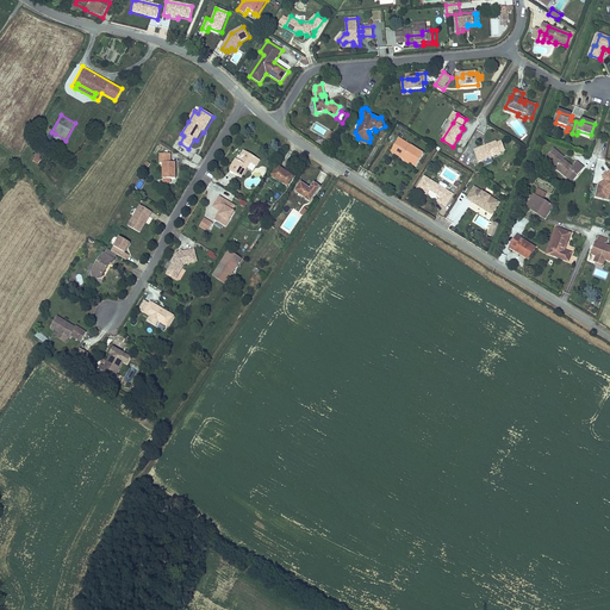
[(324,136),(328,129),(316,123),(312,130),(324,136)]
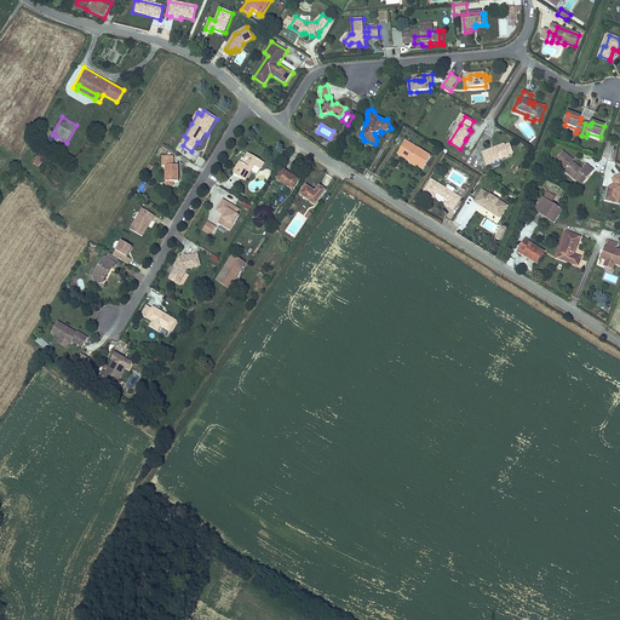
[(408,161),(409,164),(415,167),(422,170),(430,158),(405,142),(400,150),(407,154),(403,159),(408,161)]
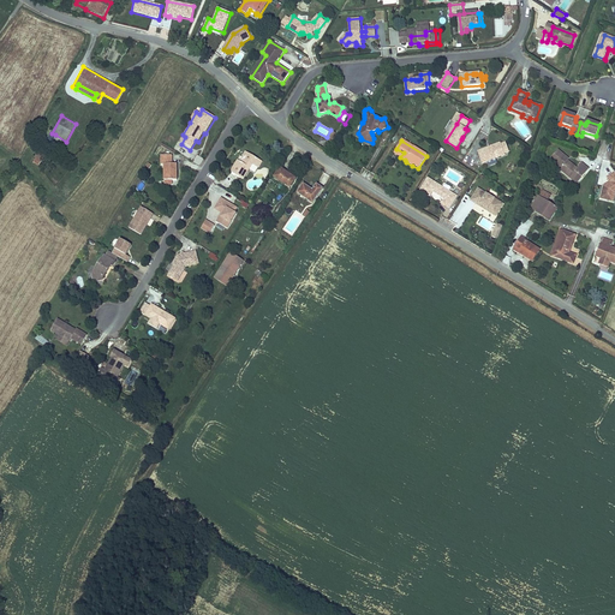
[(505,154),(509,153),(506,144),(501,145),(500,144),(478,154),(483,166),(506,157),(505,154)]
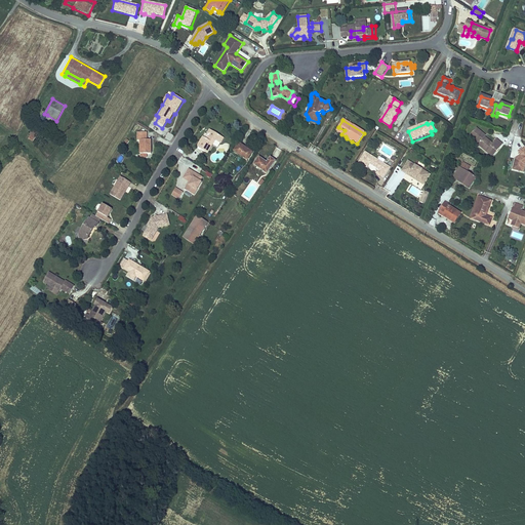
[(491,147),(497,152),(503,145),(497,139),(493,144),(485,136),(483,134),(484,133),(478,127),(471,135),(480,143),(479,145),(487,152),(491,147)]
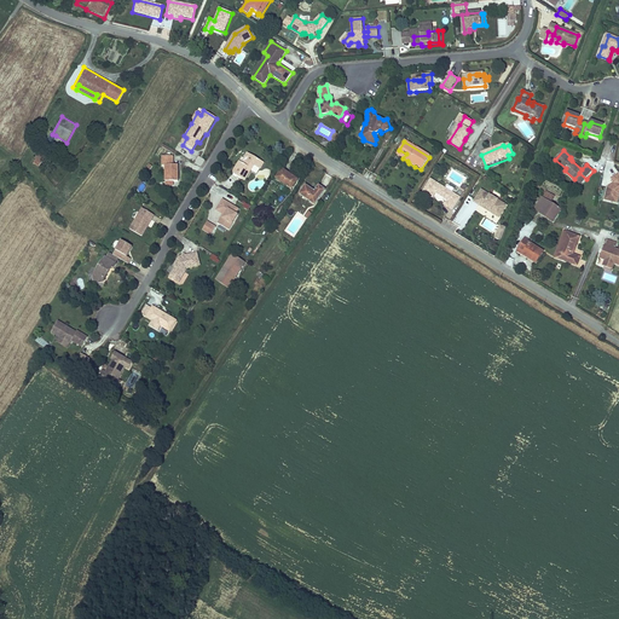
[(242,167),(239,166),(232,177),(243,184),(256,161),(247,156),(243,162),(242,167)]
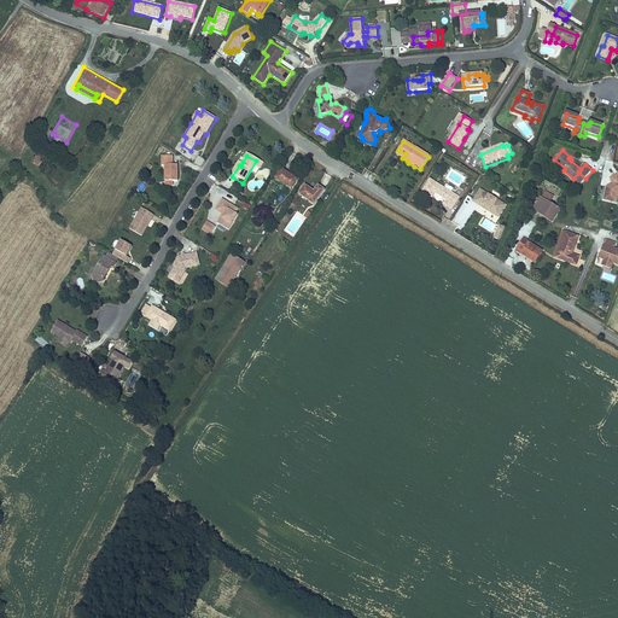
[(164,168),(165,187),(173,187),(173,184),(178,184),(178,167),(173,167),(173,158),(162,158),(162,168),(164,168)]
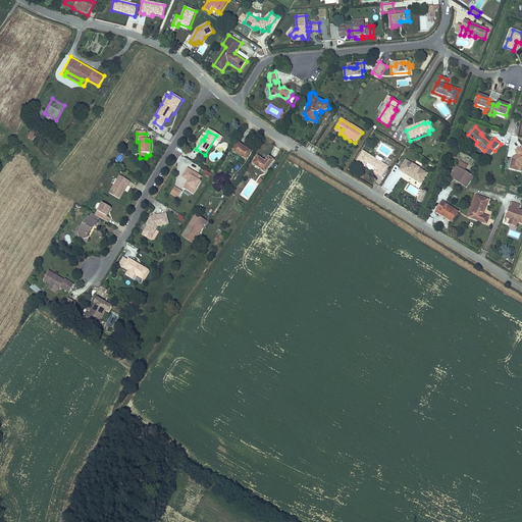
[(232,151),(246,161),(252,151),(239,142),(232,151)]
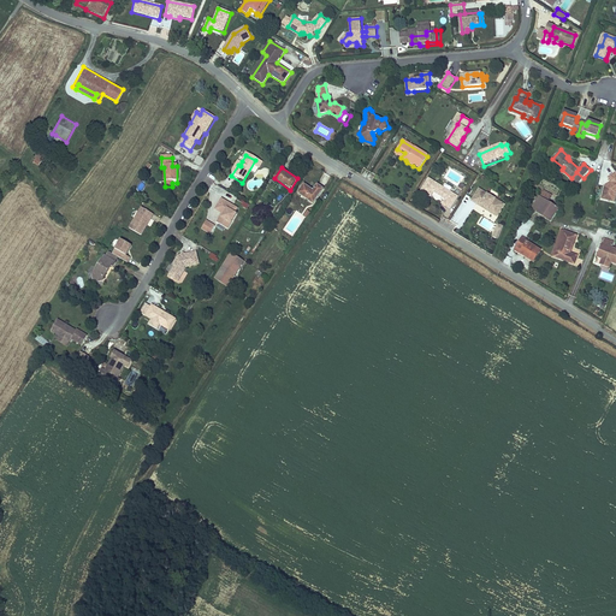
[(572,178),(579,184),(584,178),(576,172),(572,178)]
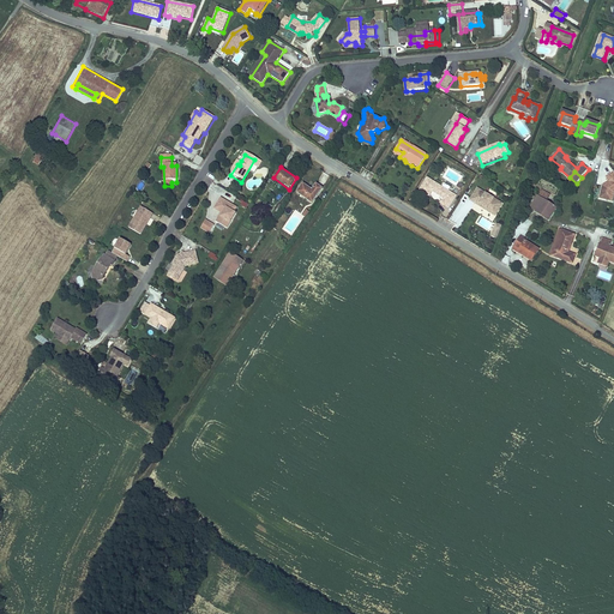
[(613,173),(607,178),(609,182),(603,186),(600,199),(612,202),(613,193),(613,173)]
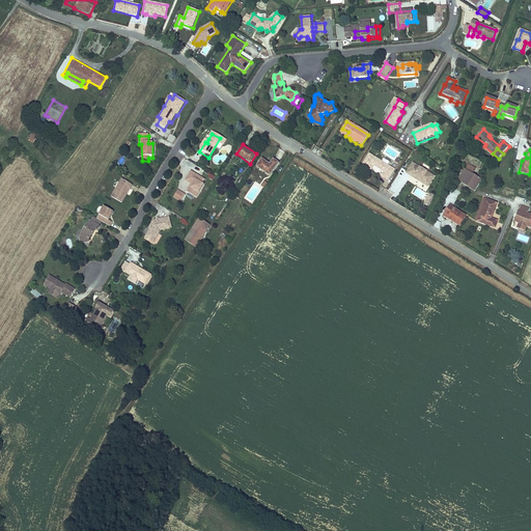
[(393,169),(368,154),(362,164),(370,169),(372,165),(383,171),(381,175),(387,179),(393,169)]
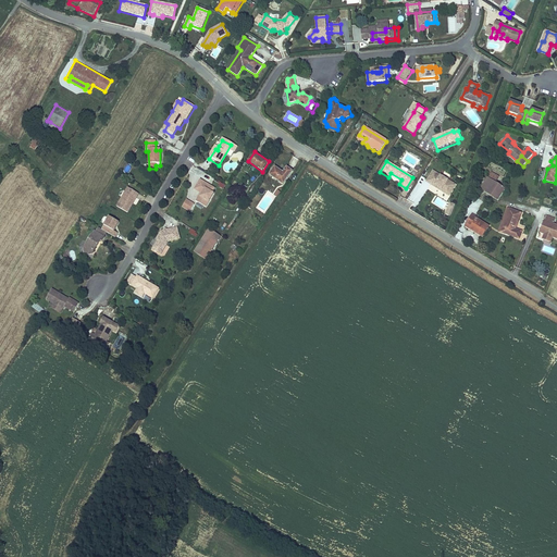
[(283,186),(293,171),(287,168),(284,172),(275,165),(269,175),(283,186)]
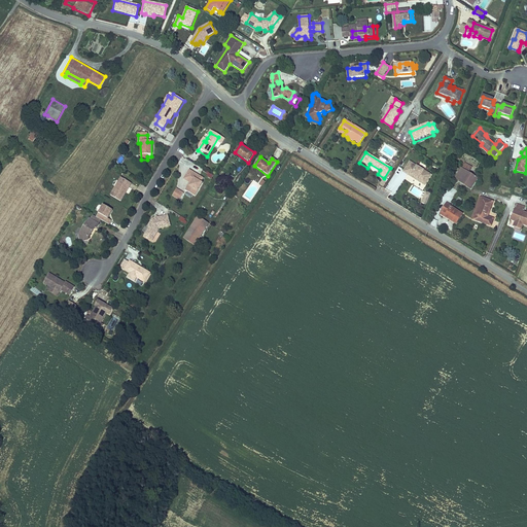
[(429,174),(409,162),(403,170),(411,174),(409,176),(416,181),(417,179),(424,183),(429,174)]
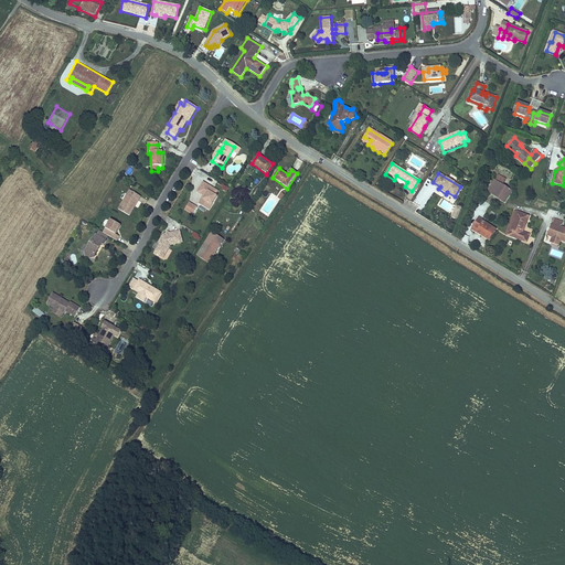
[(503,185),(508,178),(499,173),(489,193),(507,203),(513,190),(503,185)]
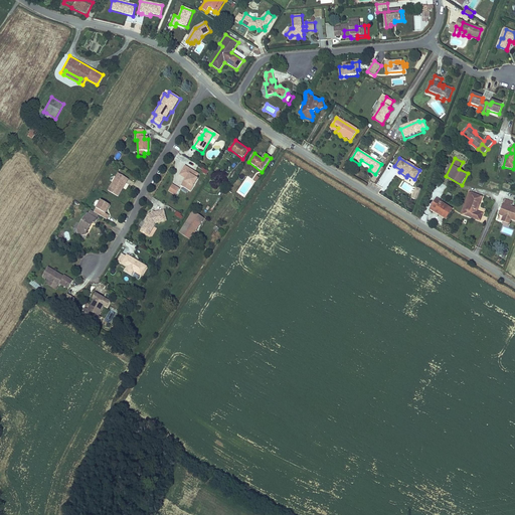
[(195,172),(185,167),(183,171),(189,174),(186,179),(187,180),(186,182),(185,182),(182,187),(191,192),(198,179),(196,178),(193,176),(195,172)]
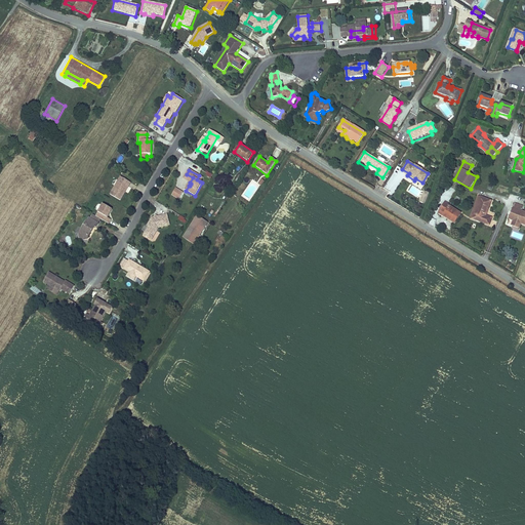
[(193,177),(187,174),(184,179),(190,183),(193,177)]
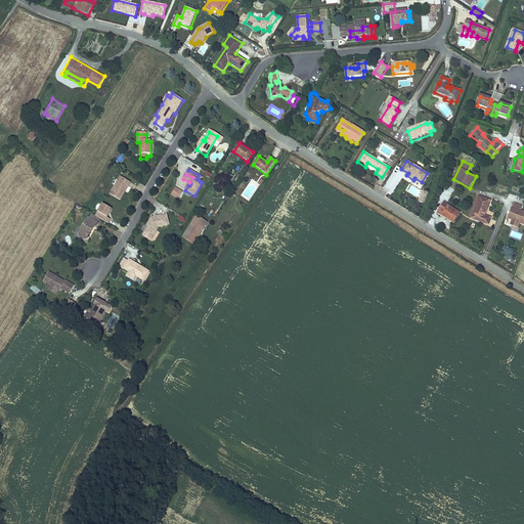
[(121,201),(131,183),(120,177),(110,194),(121,201)]
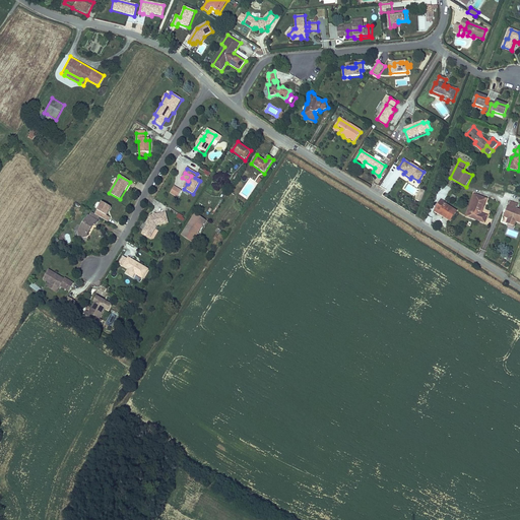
[(182,191),(175,187),(171,194),(178,198),(182,191)]
